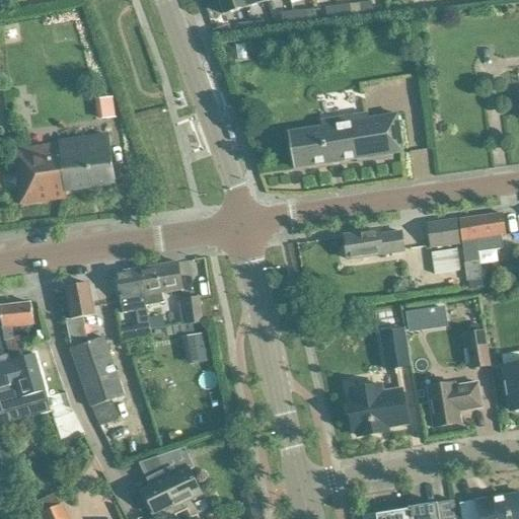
[(246,8),(243,0),(219,0),(224,15),(246,8)]
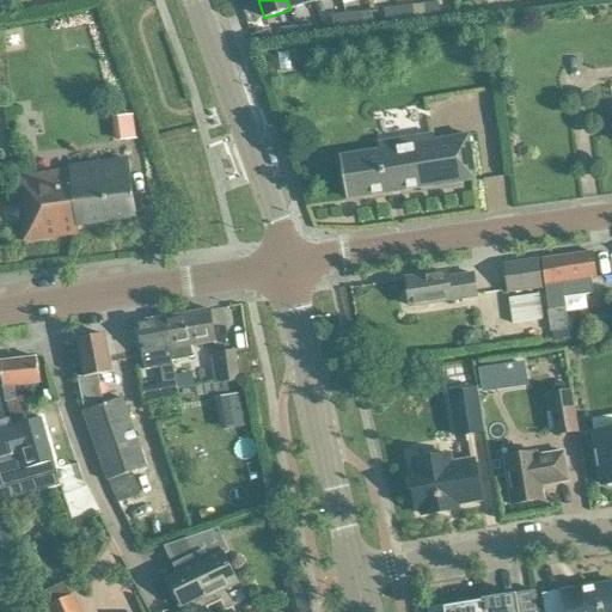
[(314,2),(313,0),(287,0),(291,10),(314,2)]
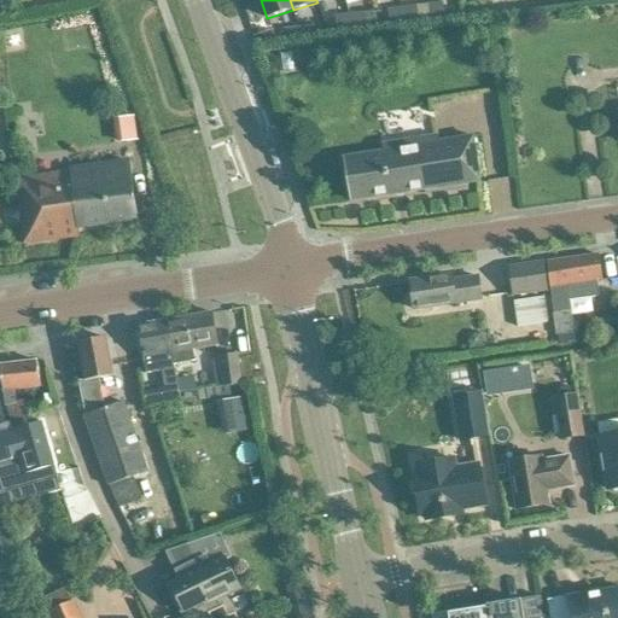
[(443,4),(429,5),(430,17),(444,15),(443,4)]
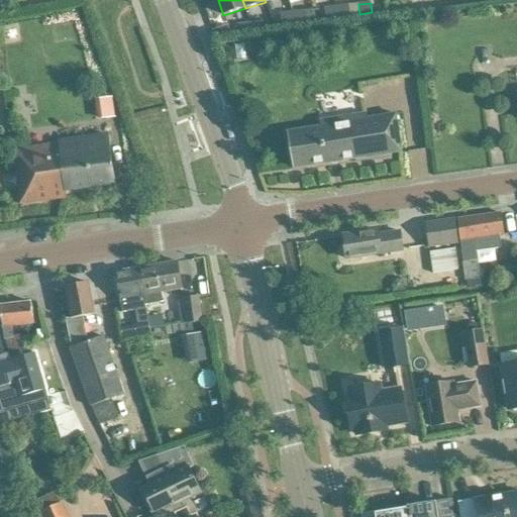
[(348,5),(336,7),(337,17),(349,15),(348,5)]
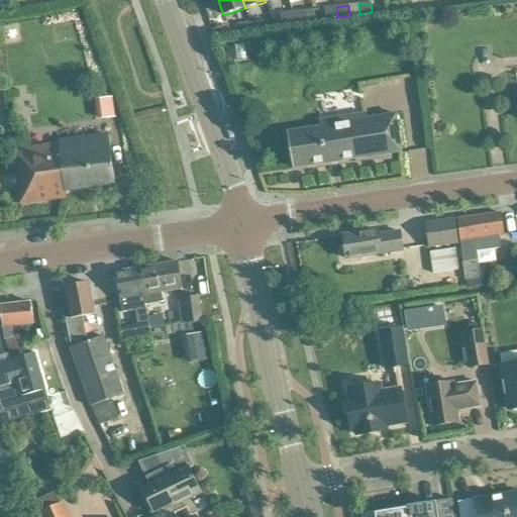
[(337,17),(336,7),(324,8),(325,18),(337,17)]
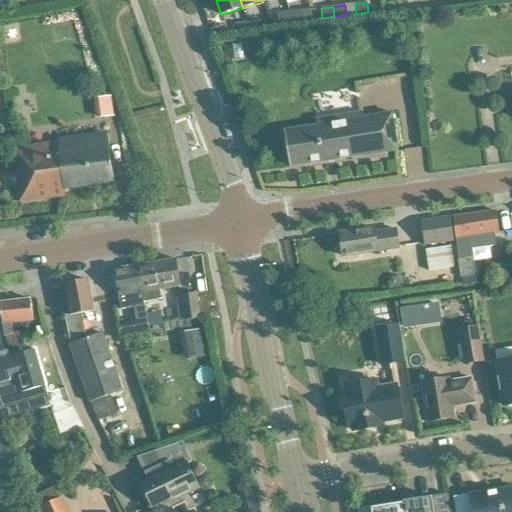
[(301,11),(289,12),(291,22),(302,21),(301,11)]
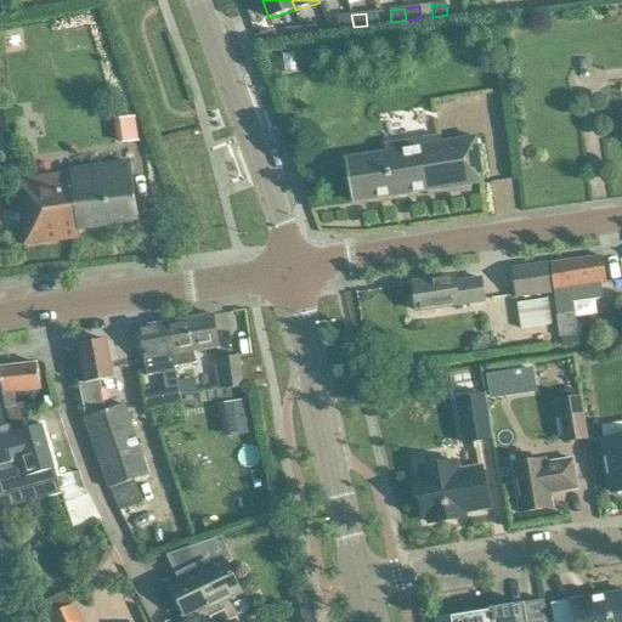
[(354,27),(351,15),(337,17),(338,29),(354,27)]
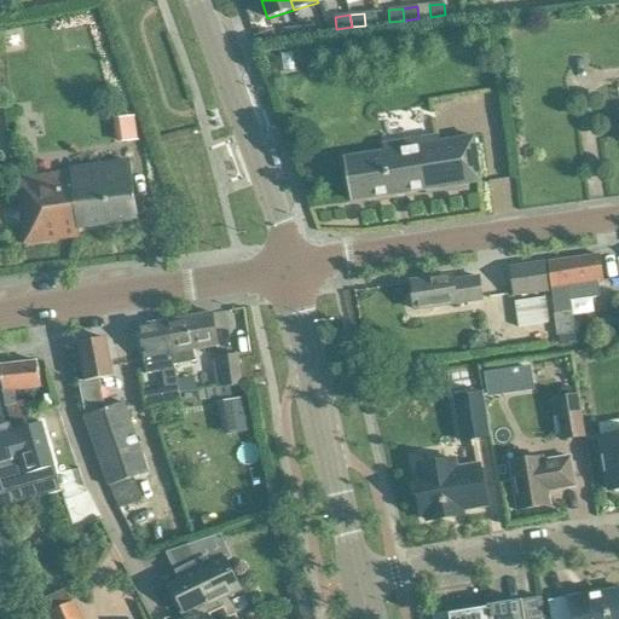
[(316,39),(314,32),(313,27),(300,28),(301,40),(316,39)]
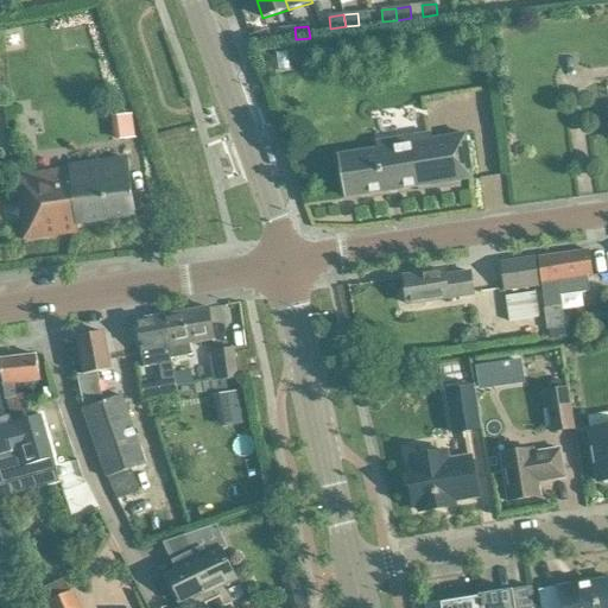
[(296,39),(295,27),(280,30),(282,42),(296,39)]
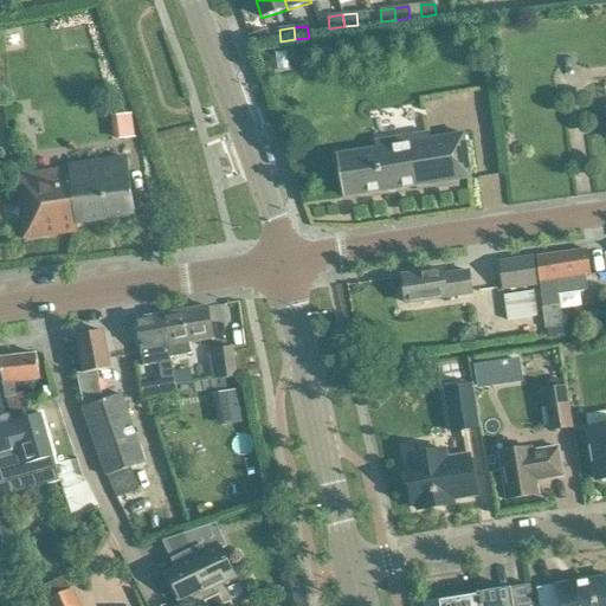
[(463,134),(430,139),(429,133),(374,142),(375,149),(336,155),(342,198),(469,179),(463,134)]
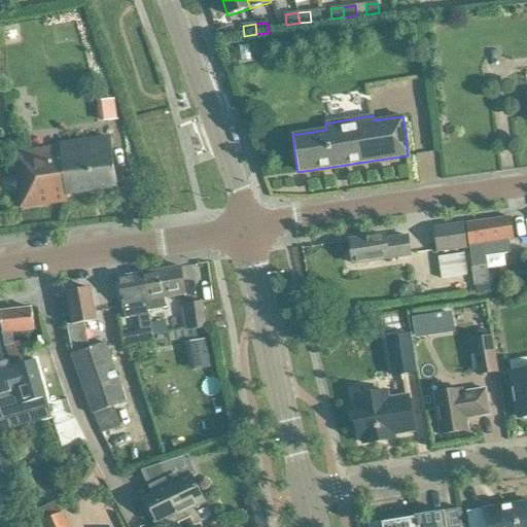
[(110,138),(93,140),(80,142),(80,141),(60,144),(60,146),(12,152),(20,208),(68,202),(67,194),(116,187),(110,138)]
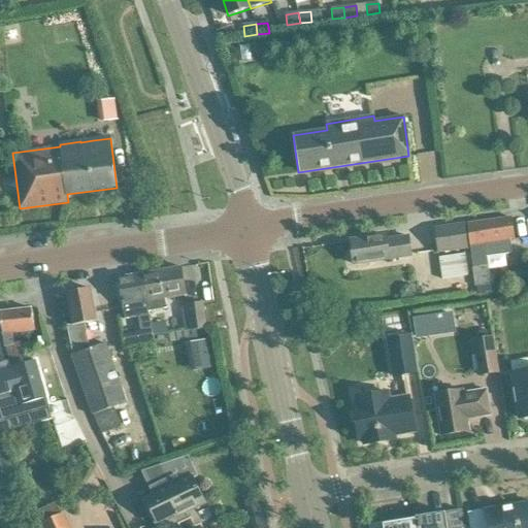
[(490,285),(486,257),(509,253),(508,240),(514,239),(510,218),(466,224),(475,287),(490,285)]
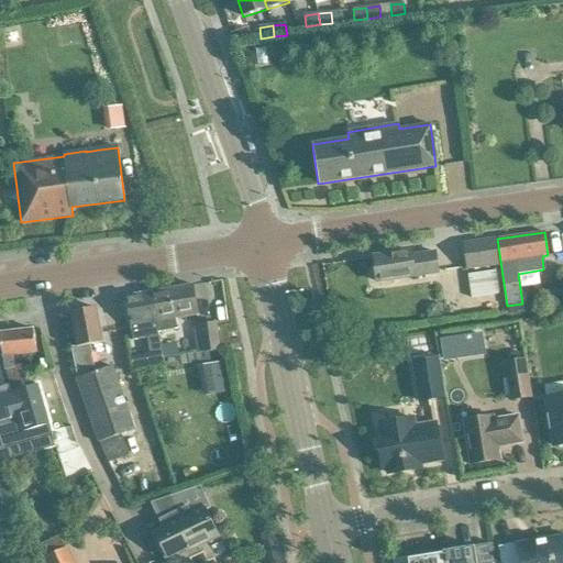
[(463,244),(466,267),(498,263),(495,240),(463,244)]
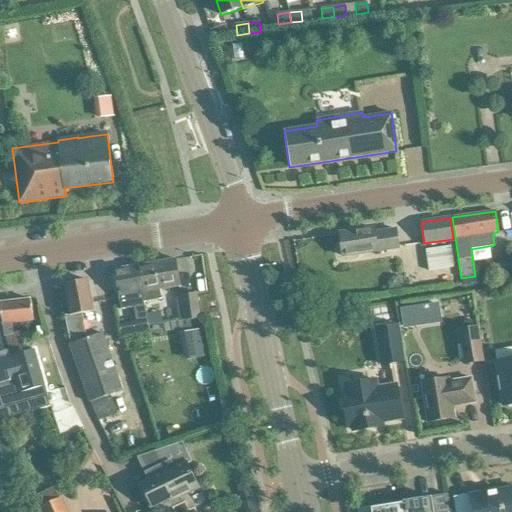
[(340,234),(343,256),(399,248),(396,230),(374,233),(373,229),(340,234)]
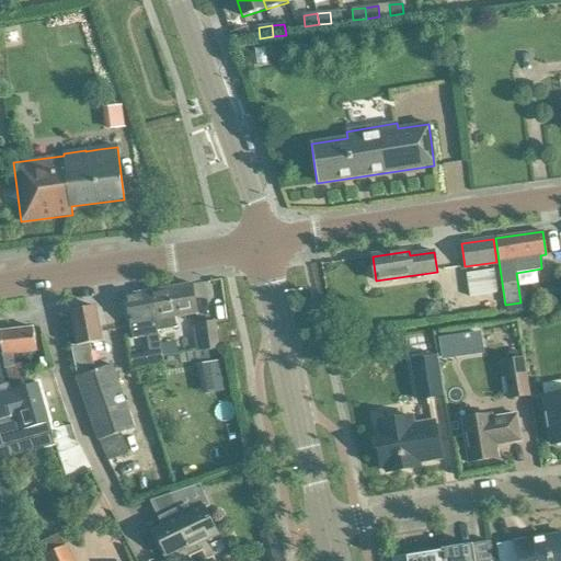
[(466,274),(469,297),(496,293),(493,270),(466,274)]
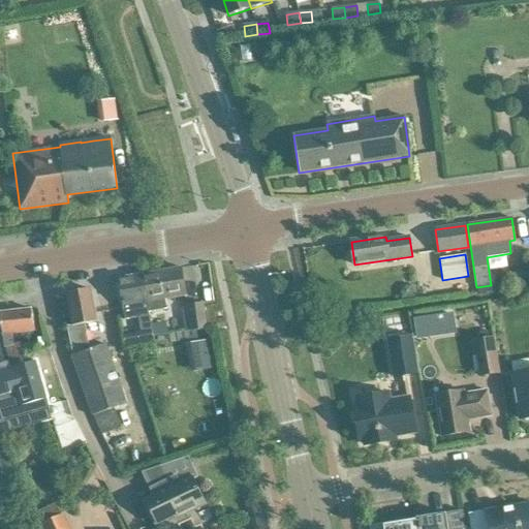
[(180,268),(142,274),(147,303),(149,312),(166,309),(165,300),(185,296),(180,268)]
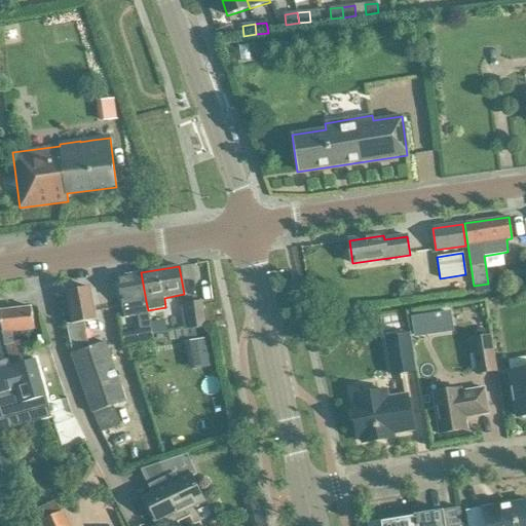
[(147,310),(146,301),(141,272),(116,276),(123,318),(138,315),(148,313),(147,311),(147,310)]
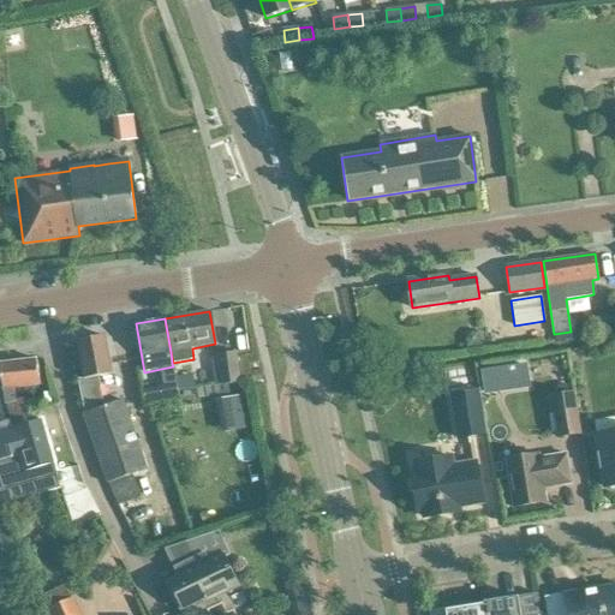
[(106,336),(77,342),(83,378),(77,380),(84,413),(83,413),(107,483),(108,483),(118,506),(141,496),(132,476),(147,470),(123,400),(105,406),(99,377),(113,374),(106,336)]
